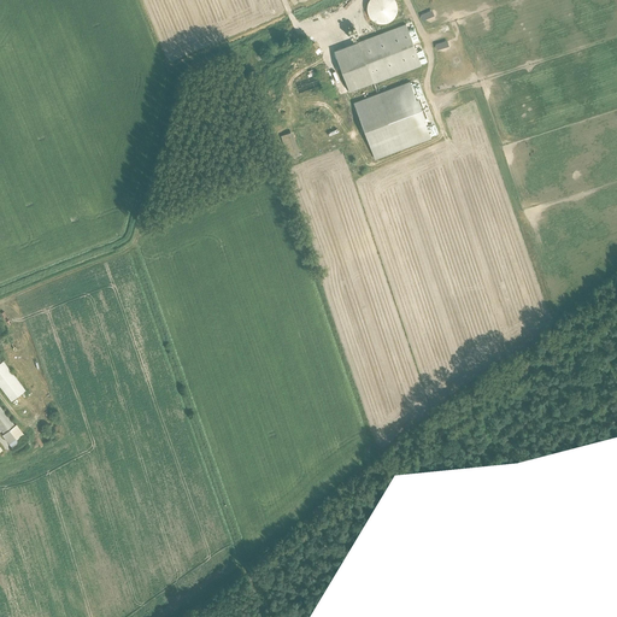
[(366,0),(374,21),(378,19),(380,24),(401,17),(397,0),(366,0)]
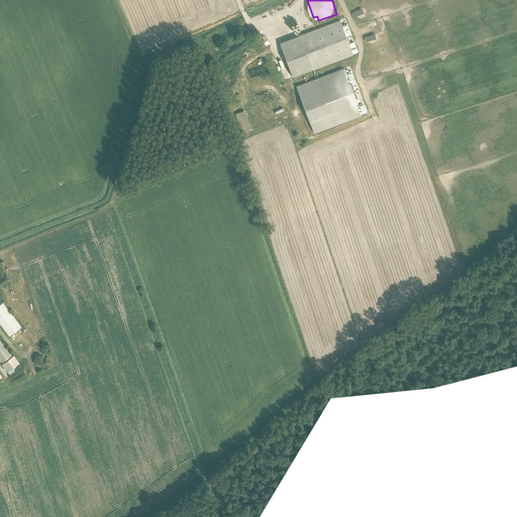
[(362,8),(352,12),(354,17),(365,13),(362,8)]
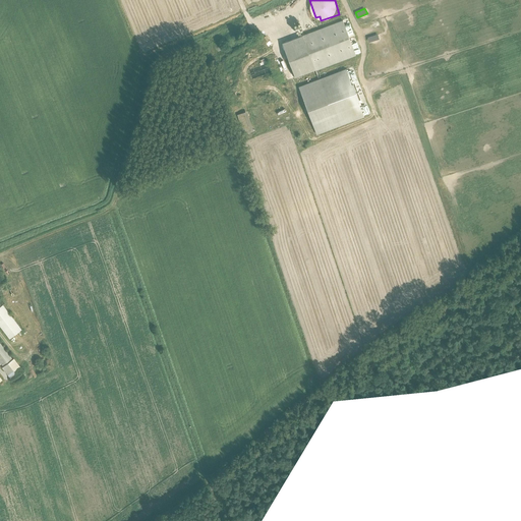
[(343,20),(282,43),(295,77),(315,69),(315,70),(356,55),(343,20)]
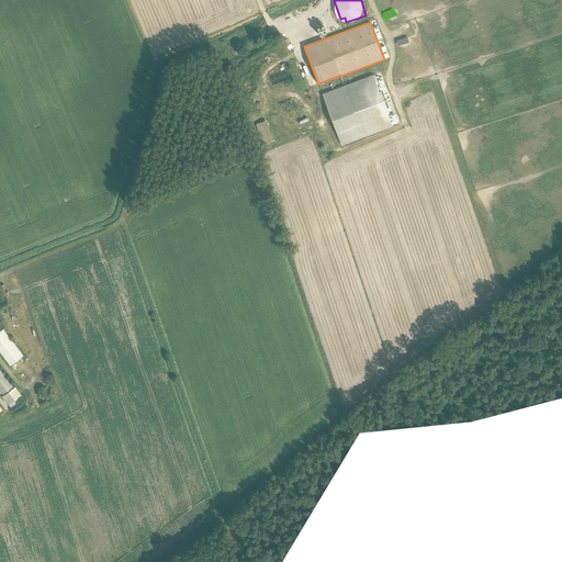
[(272,78),(273,83),(292,78),(290,68),(281,70),(282,75),(272,78)]
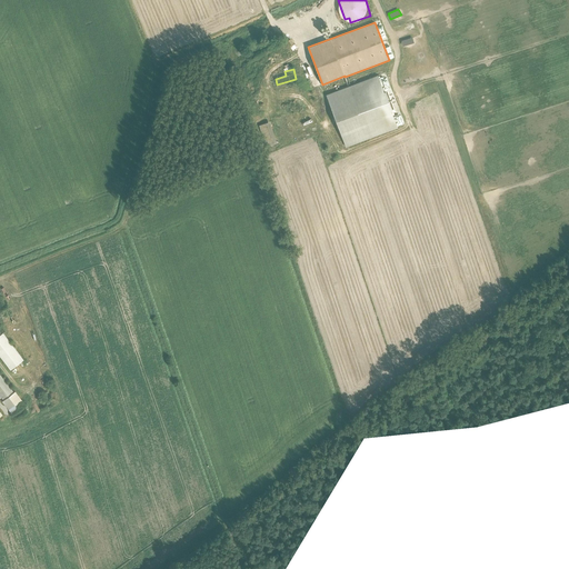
[(378,75),(327,95),(346,147),(398,128),(391,110),(392,110),(386,91),(385,91),(378,75)]
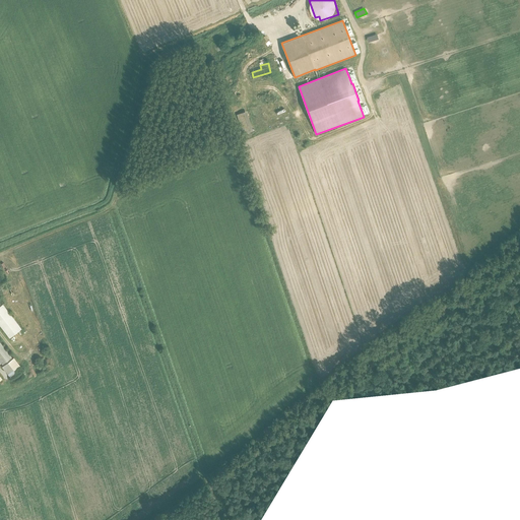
[(247,111),(237,115),(244,134),(253,131),(247,111)]
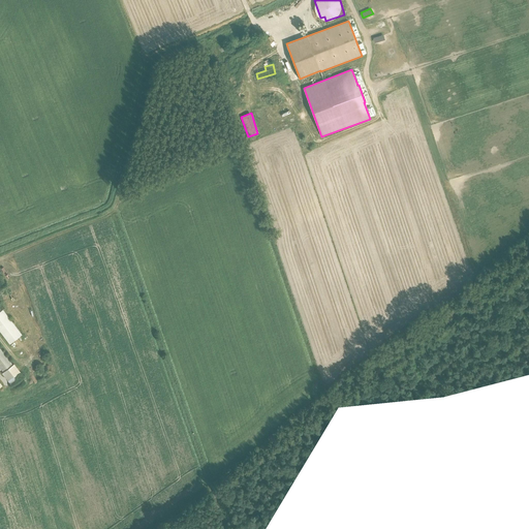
[(3,309),(0,311),(0,331),(9,344),(22,335),(3,309)]
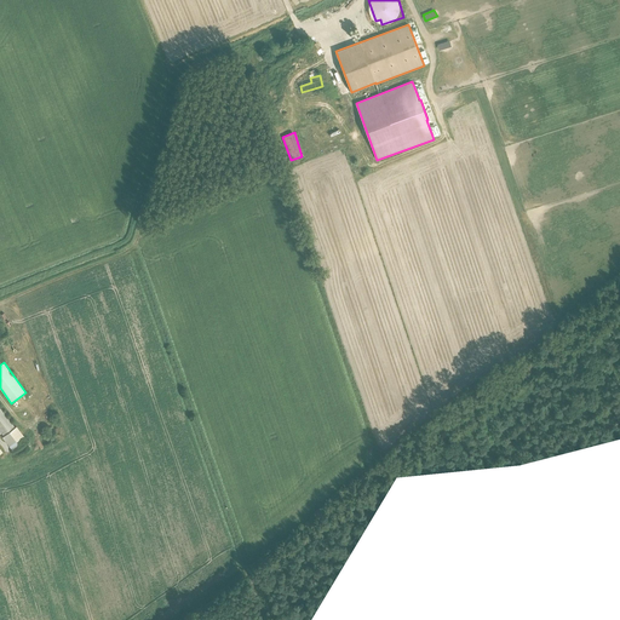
[(0,407),(0,430),(3,435),(4,436),(3,437),(15,452),(28,441),(17,426),(16,428),(0,407)]
